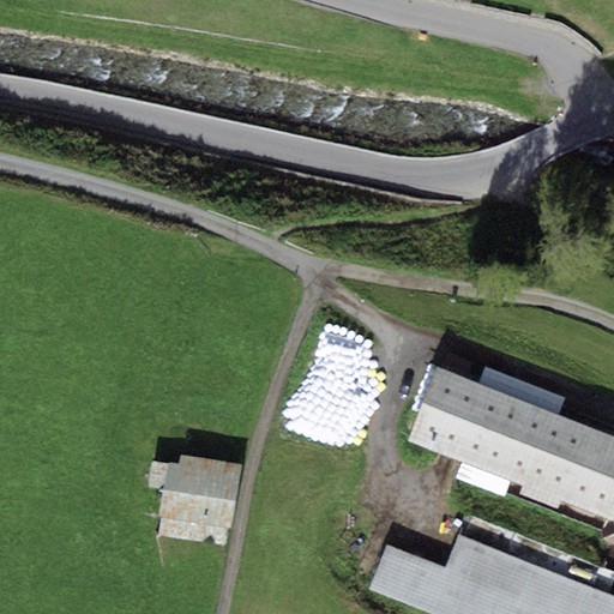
[(509,481),(523,487),(518,499),(555,513),(560,501),(612,522),(613,516),(613,437),(437,367),(408,441),(461,462),(509,481)]
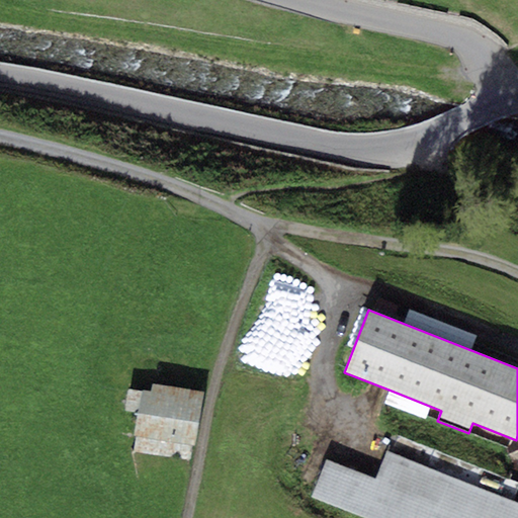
[(195,446),(204,392),(153,383),(151,392),(143,391),(139,412),(135,436),(144,437),(195,446)]
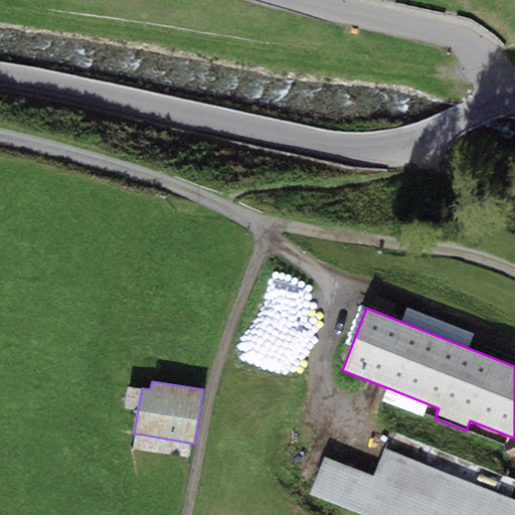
[(138,409),(142,388),(128,386),(124,407),(138,409)]
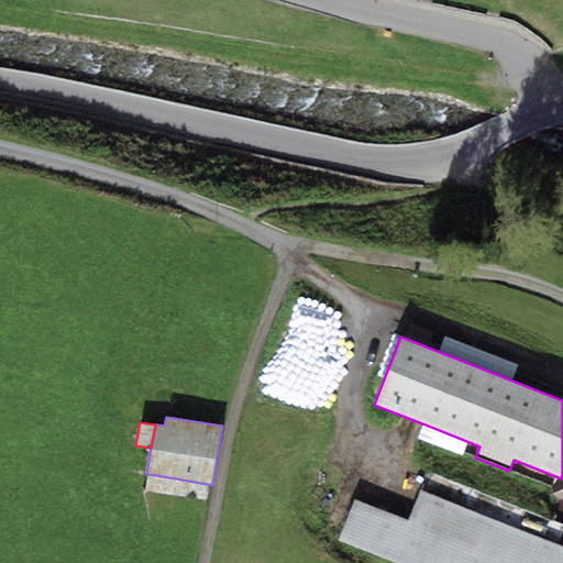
[(461,457),(466,441),(422,423),(416,440),(461,457)]
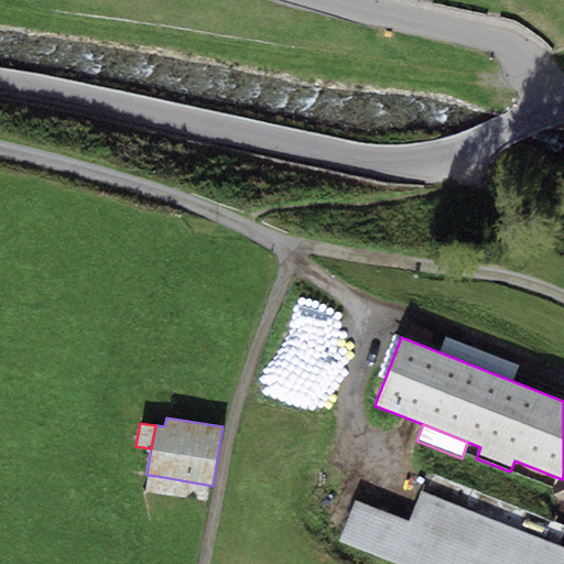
[(396,563),(563,563),(563,549),(421,494),(410,523),(355,501),(339,542),(396,563)]
